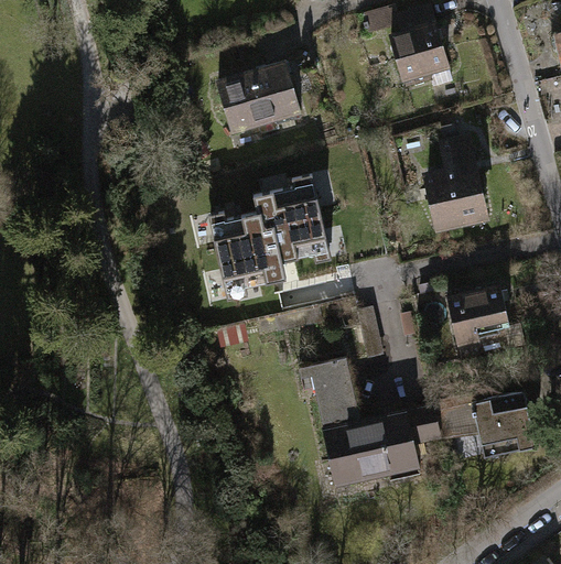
[(398,31),(386,34),(403,88),(427,80),(425,76),(452,67),(431,1),(398,12),(394,13),(396,23),(398,31)]
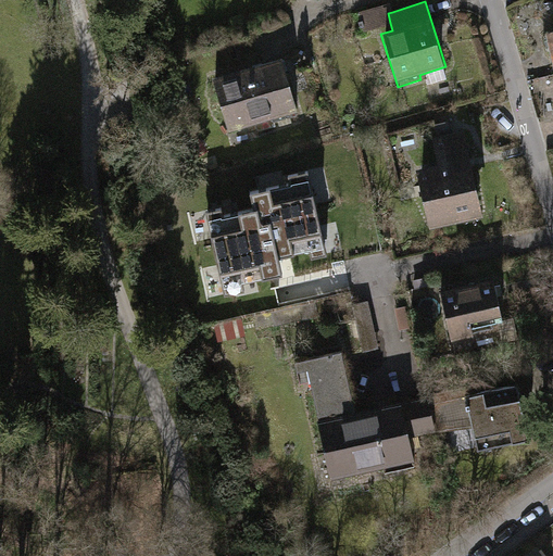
[(392,12),(389,2),(356,12),(362,32),(390,23),(388,13),(392,12)]
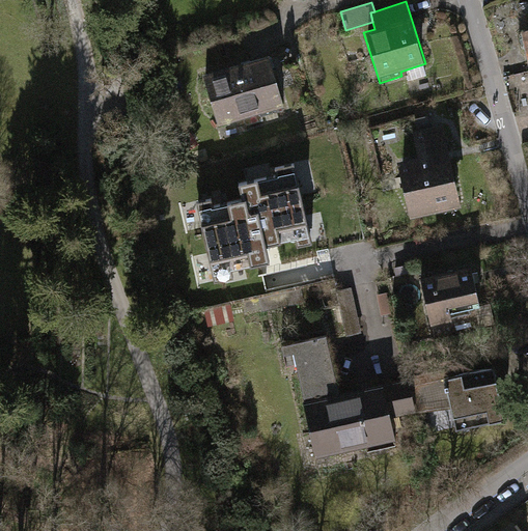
[(527,27),(519,29),(527,68),(527,67),(527,27)]
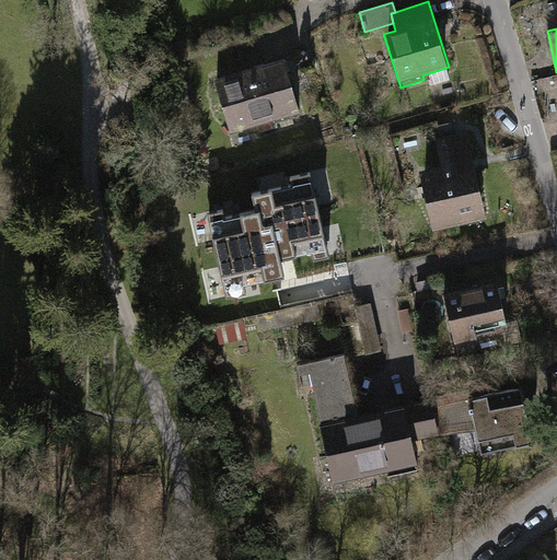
[(282,58),(215,79),(231,133),(274,120),(275,123),(300,114),(282,58)]
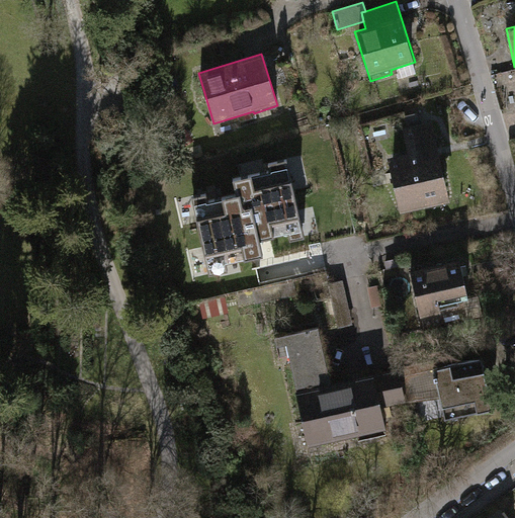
[(407,152),(388,156),(400,213),(449,202),(432,122),(402,128),(407,152)]
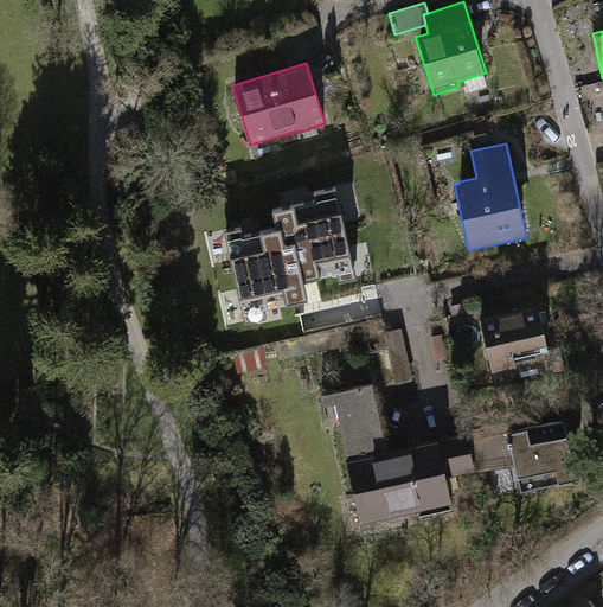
[(275,228),(223,238),(239,314),(295,301),(290,282),(351,269),(335,196),(270,210),(275,228)]
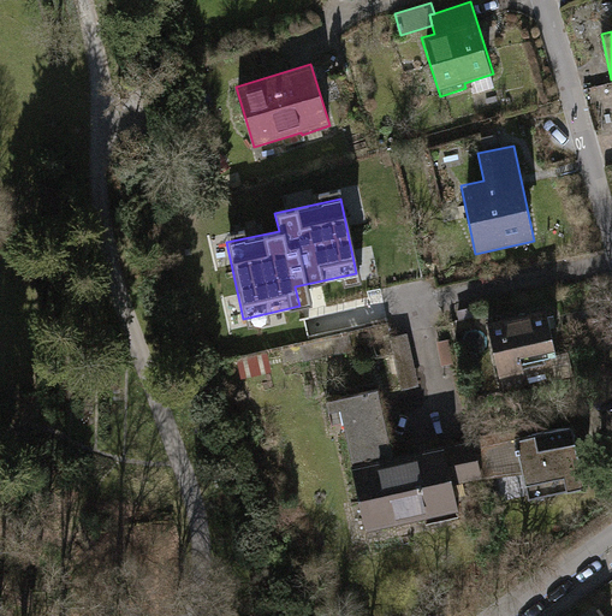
[(545,307),(487,321),(500,378),(524,372),(522,363),(556,355),(545,307)]
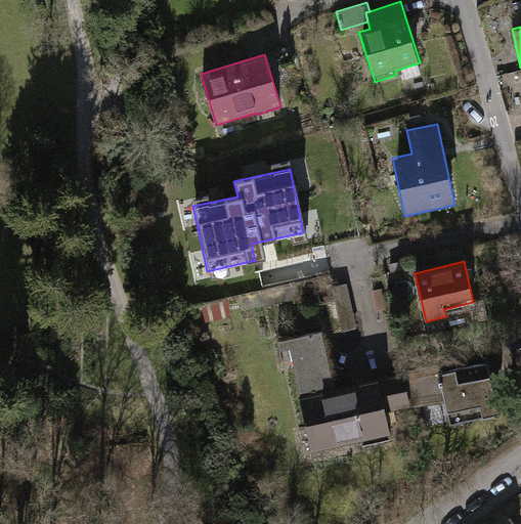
[(345,285),(330,288),(340,332),(355,328),(345,285)]
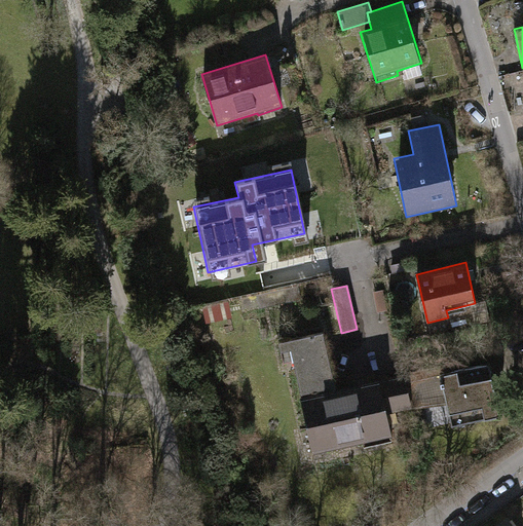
[(323,334),(277,344),(283,365),(293,363),(312,453),(390,436),(385,413),(378,381),(378,380),(335,389),(323,334)]
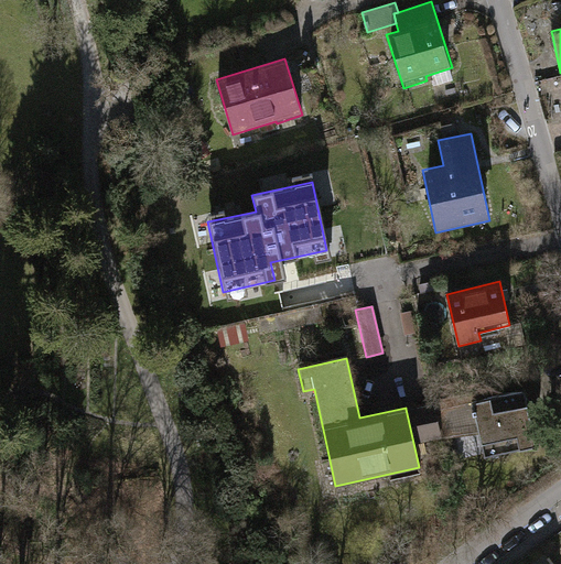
[(525,392),(472,404),(478,433),(484,457),(536,446),(525,392)]
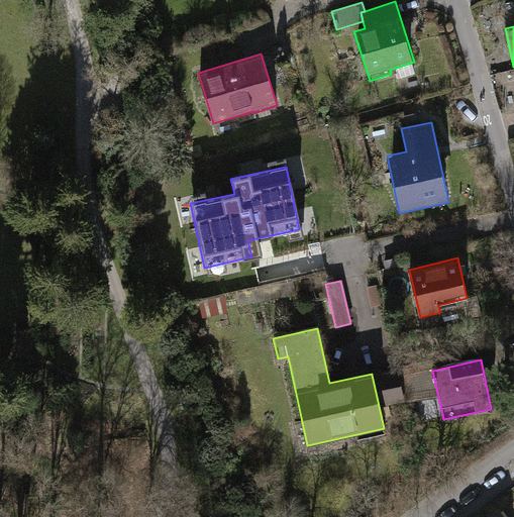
[(396,369),(372,375),(379,406),(403,401),(398,378),(396,369)]
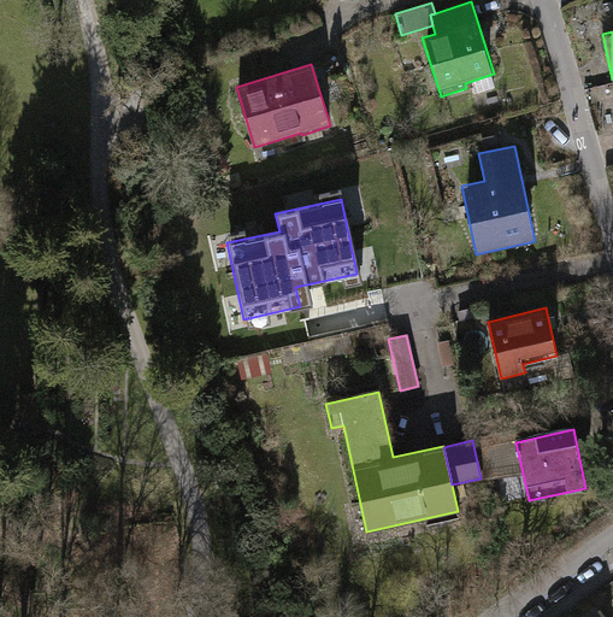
[(481,479),(523,474),(516,442),(475,451),(481,479)]
